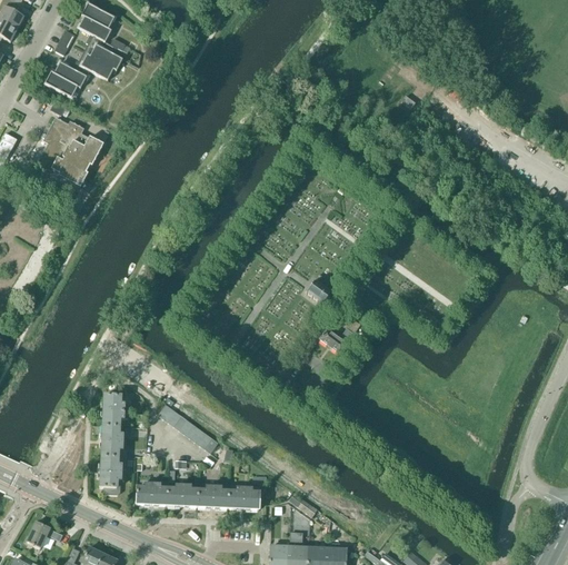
[(0,12),(0,18),(17,28),(23,15),(13,9),(17,3),(10,0),(1,0),(0,2),(0,9),(1,10),(0,12)]
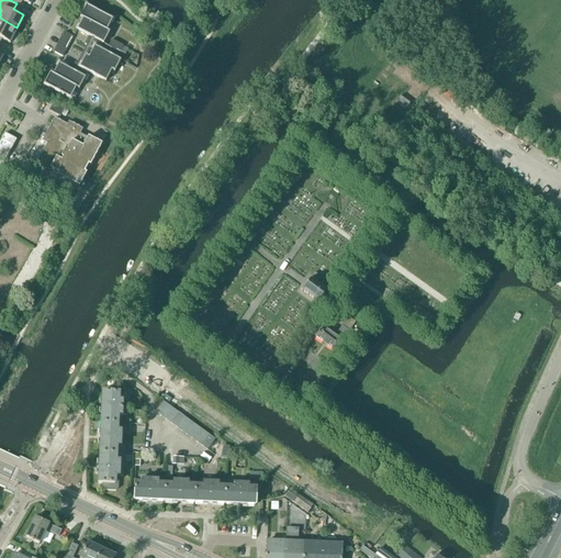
[(90,33),(88,36),(110,48),(112,44),(120,48),(123,42),(112,36),(109,42),(104,40),(110,29),(108,26),(113,17),(87,2),(80,13),(83,15),(78,26),(90,33)]
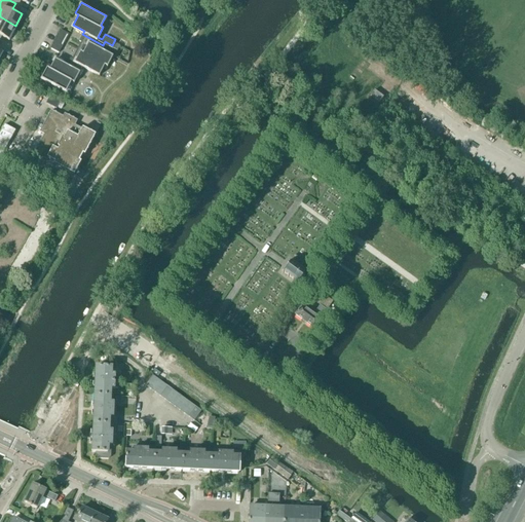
[(9,37),(15,26),(0,16),(0,31),(0,32),(9,37)]
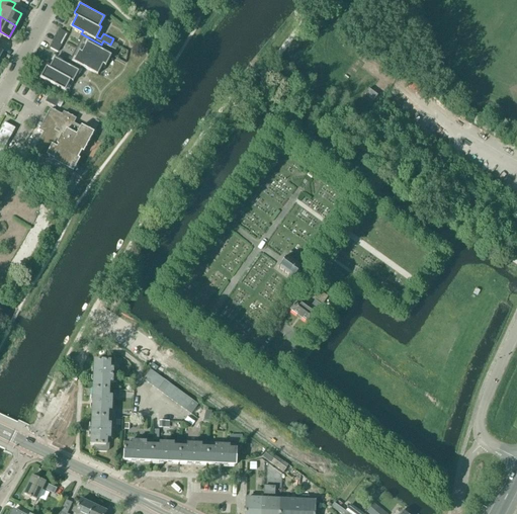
[(59,49),(69,30),(61,26),(51,45),(59,49)]
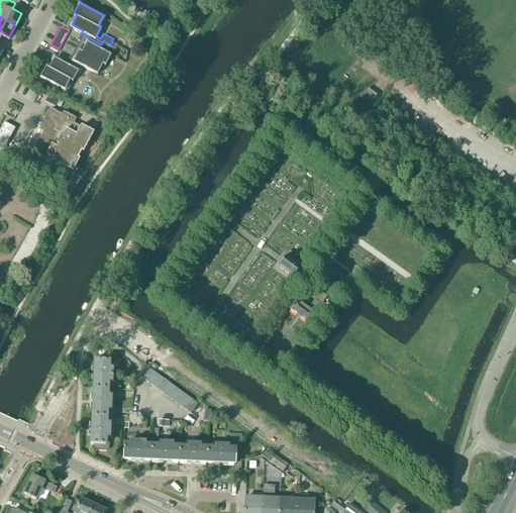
[(100,45),(101,44),(81,33),(79,37),(81,38),(72,55),(70,54),(68,58),(75,61),(76,60),(98,72),(103,62),(106,63),(112,53),(100,45)]
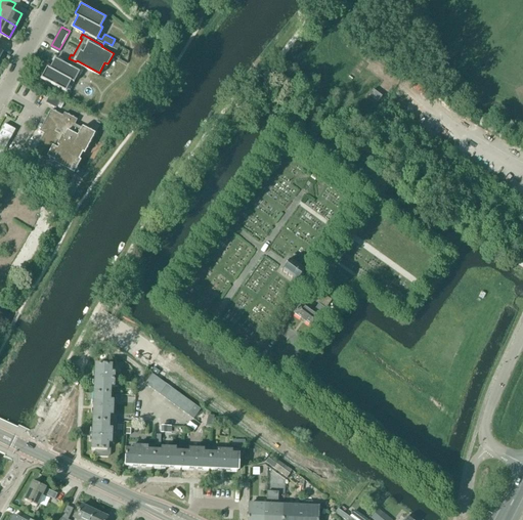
[(76,61),(69,58),(67,62),(55,56),(50,67),(47,65),(42,76),(67,89),(72,79),(75,80),(80,70),(74,66),(76,61)]
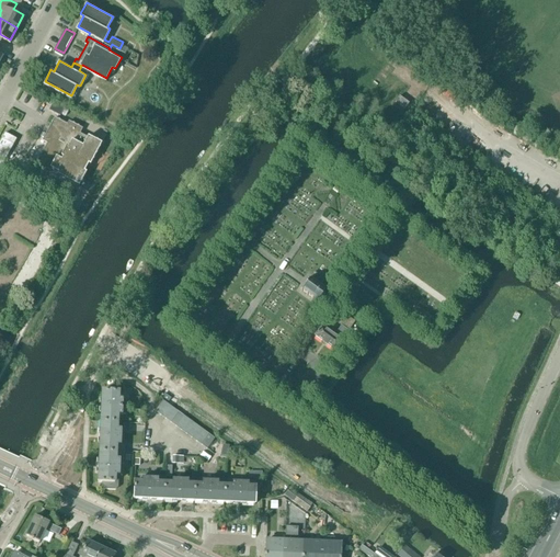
[(406,106),(410,100),(400,93),(396,99),(406,106)]
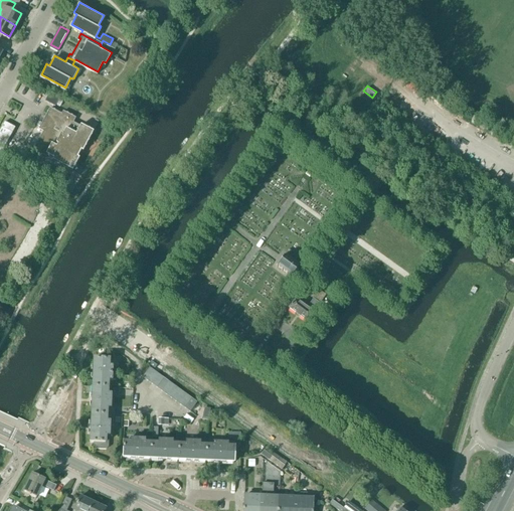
[(62,111),(50,105),(42,121),(39,119),(38,122),(40,124),(39,126),(44,129),(34,147),(46,154),(47,152),(54,156),(53,157),(73,168),(79,155),(78,154),(81,148),(83,149),(94,129),(81,122),(80,123),(73,120),(76,115),(63,108),(62,111)]
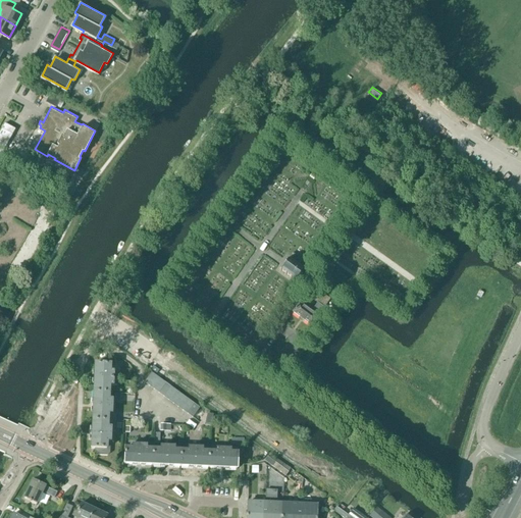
[(116,124),(121,117),(116,113),(111,120),(116,124)]
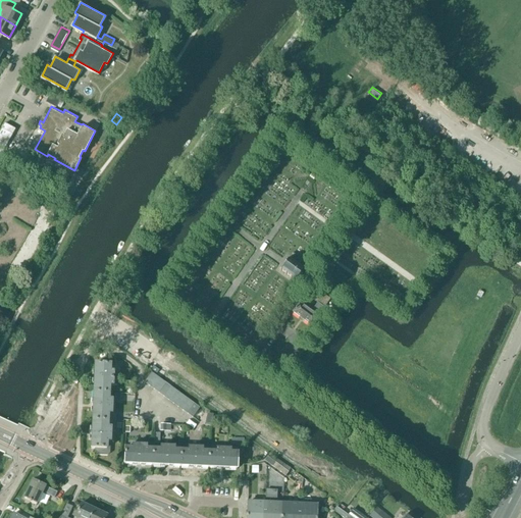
[(5,120),(0,130),(0,152),(1,153),(16,126),(5,120)]
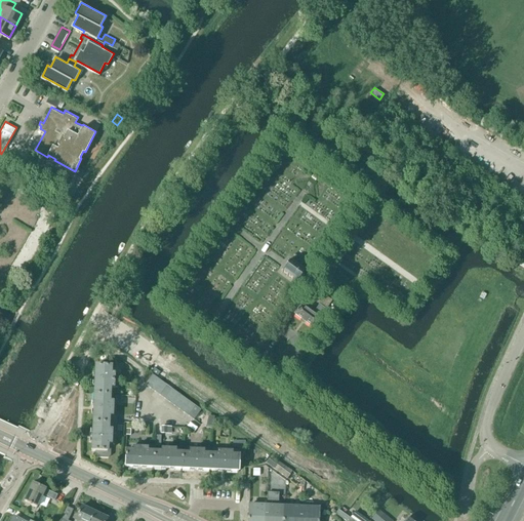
[(303,280),(308,272),(306,269),(290,257),(283,268),(298,279),(303,280)]
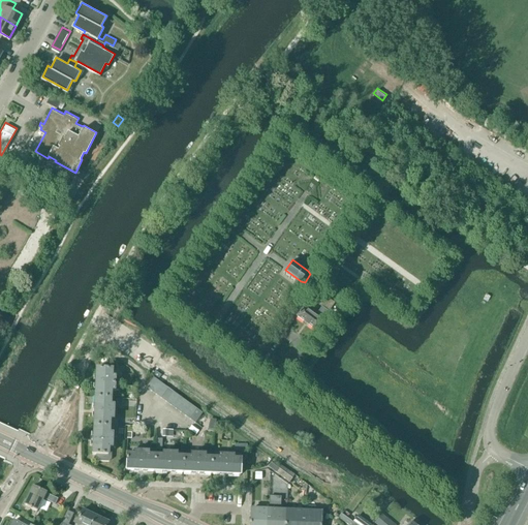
[(321,288),(324,283),(316,278),(313,283),(321,288)]
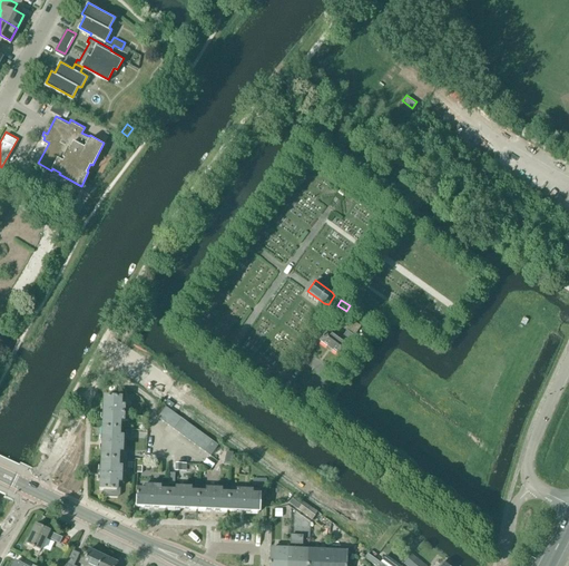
[(349,343),(355,333),(354,333),(362,323),(355,318),(349,328),(341,338),(327,329),(321,338),(342,353),(349,343)]
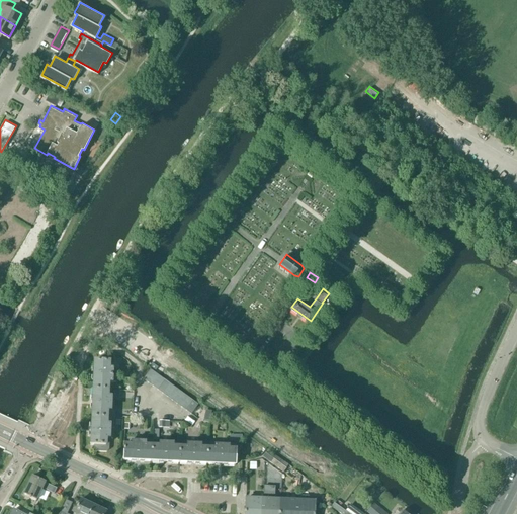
[(116,379),(117,366),(110,365),(110,358),(95,357),(91,441),(95,441),(94,446),(97,448),(107,449),(109,446),(110,425),(115,426),(115,423),(121,423),(121,417),(115,416),(115,415),(108,415),(108,407),(111,407),(112,394),(108,394),(109,379),(116,379)]
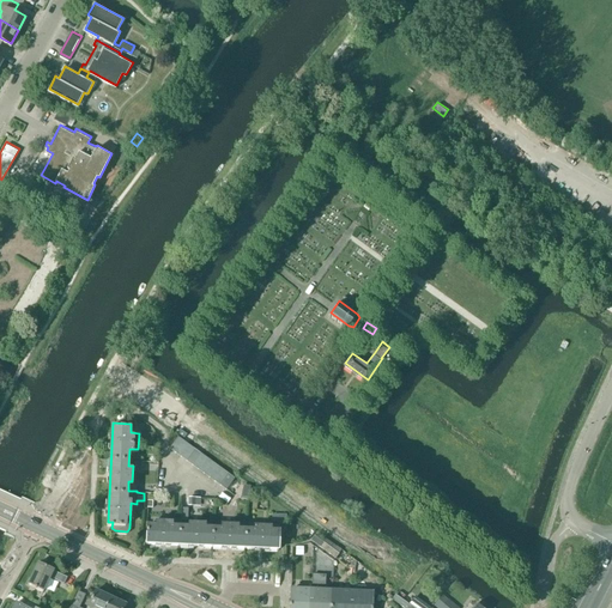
[(176,449),(185,438),(179,433),(170,445),(176,449)]
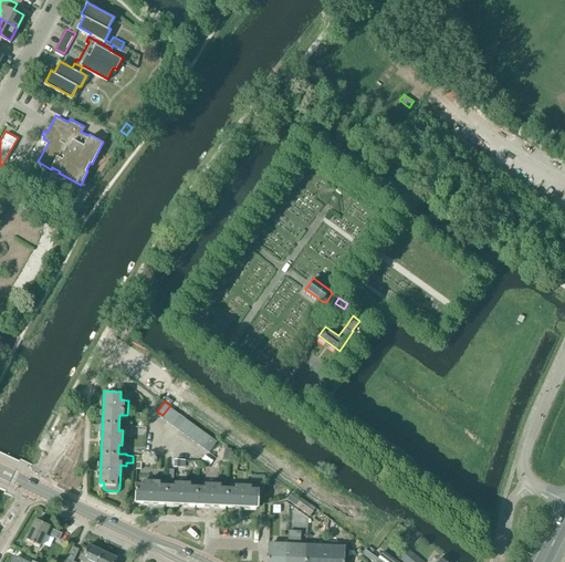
[(168,419),(176,408),(170,405),(163,415),(168,419)]
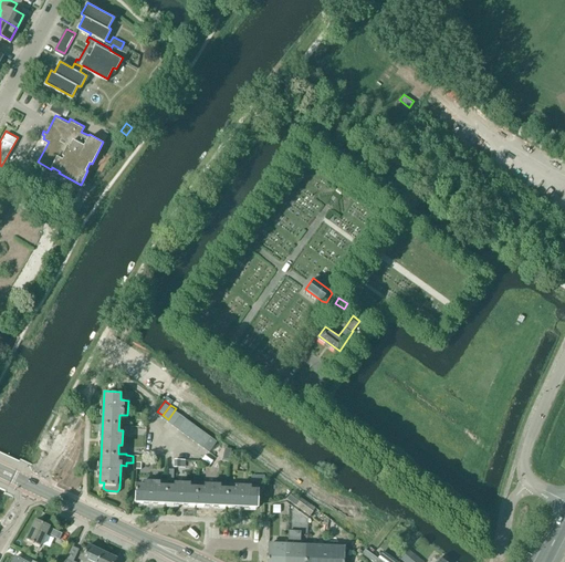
[(173,423),(181,412),(176,408),(168,419),(173,423)]
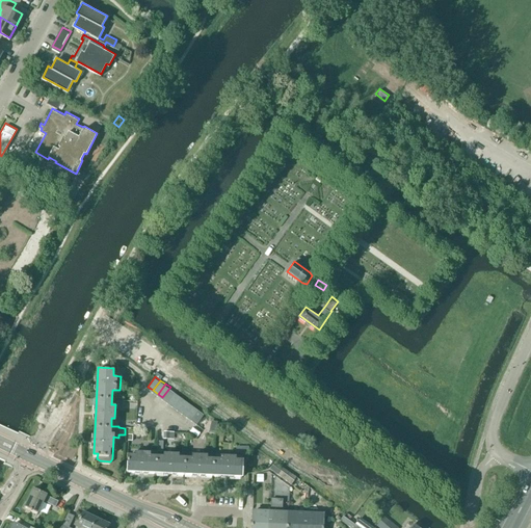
[(167,401),(175,391),(170,387),(162,397),(167,401)]
